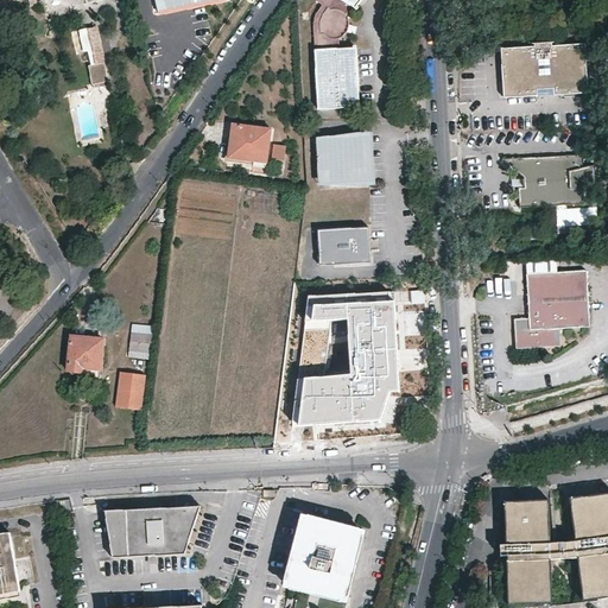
[(154,0),(157,11),(217,0),(154,0)]
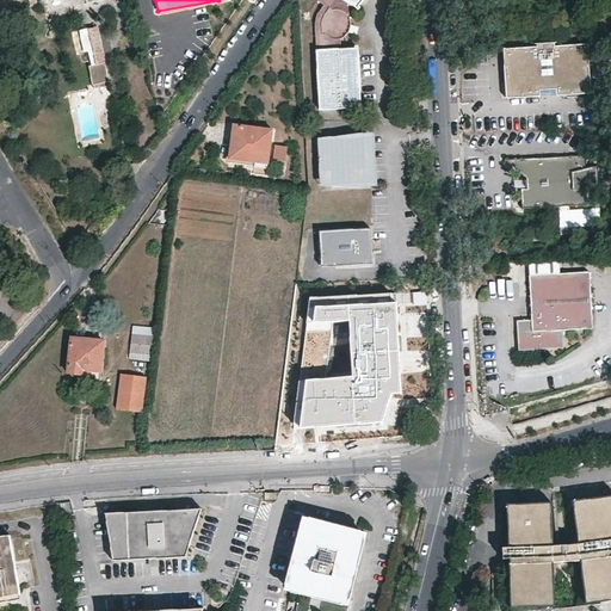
[(327,0),(329,1),(319,19),(323,23),(322,25),(315,26),(320,109),(363,106),(359,48),(343,48),(343,38),(344,38),(346,37),(347,35),(349,32),(350,30),(350,28),(351,25),(350,24),(350,22),(349,19),(347,18),(345,17),(353,5),(357,7),(362,0),(327,0)]
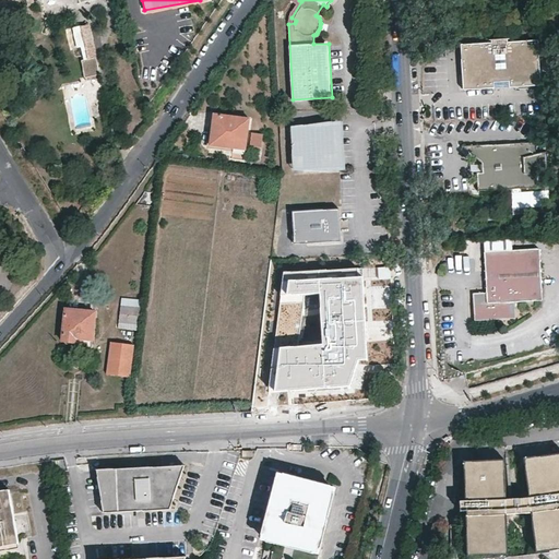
[(100,75),(88,24),(81,26),(87,59),(81,60),(84,78),(100,75)]
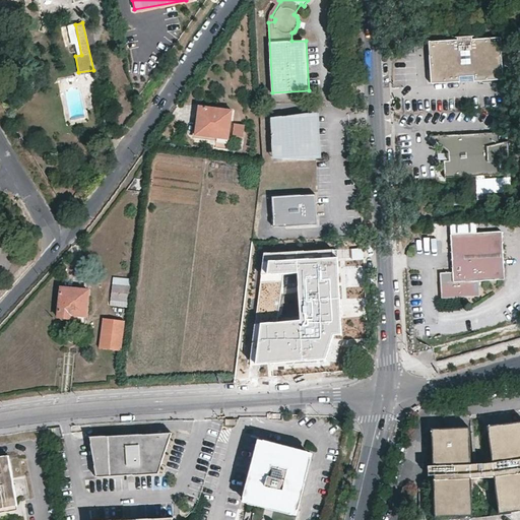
[(458,41),(430,42),(432,83),(460,82),(460,77),(474,77),(474,81),(504,80),(501,39),(472,40),(472,37),(458,38),(458,41)]
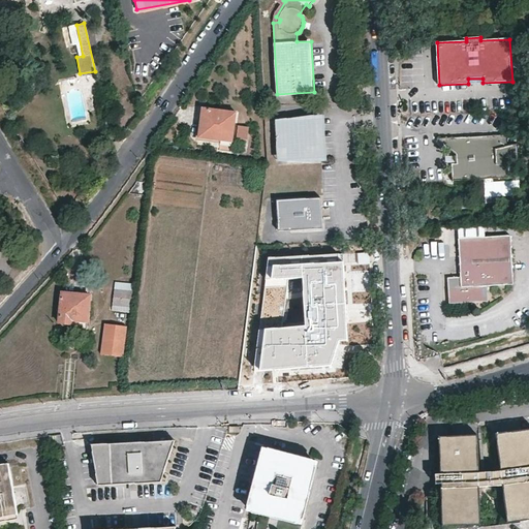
[(235,113),(203,109),(199,136),(231,141),(235,113)]
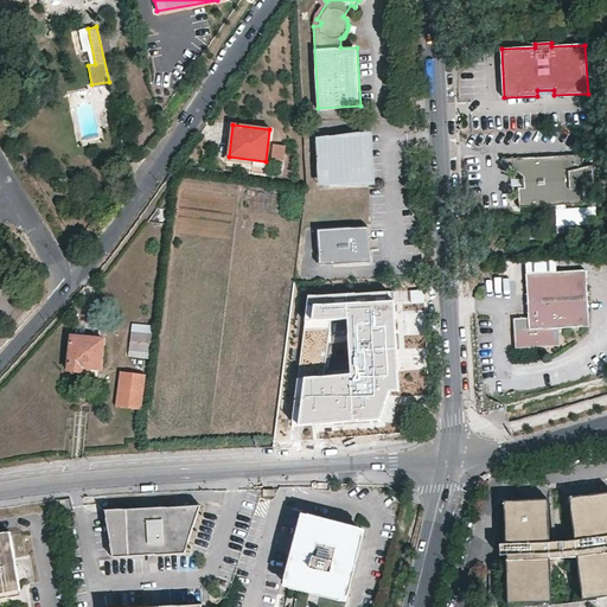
[(315,138),(318,172),(330,171),(330,183),(350,183),(350,170),(365,170),(363,135),(315,138)]
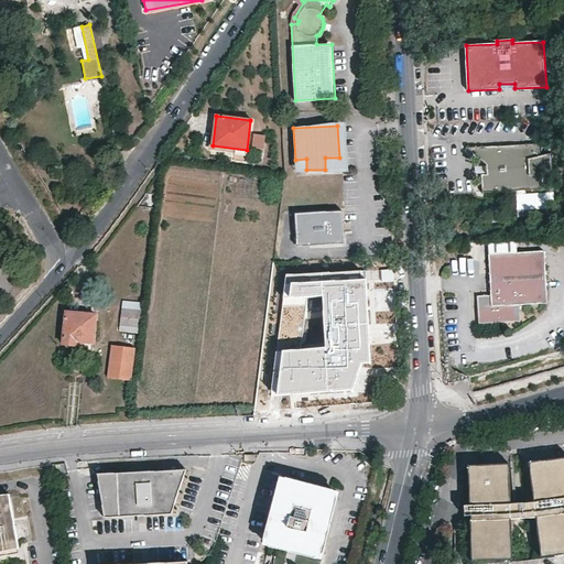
[(266,134),(253,133),(252,147),(264,149),(266,134)]
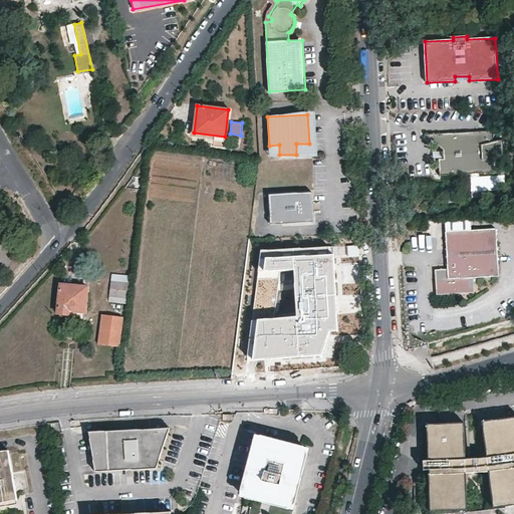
[(492,130),(427,134),(442,153),(442,160),(438,160),(439,176),(494,173),(494,161),(503,162),(502,139),(493,142),(492,130)]
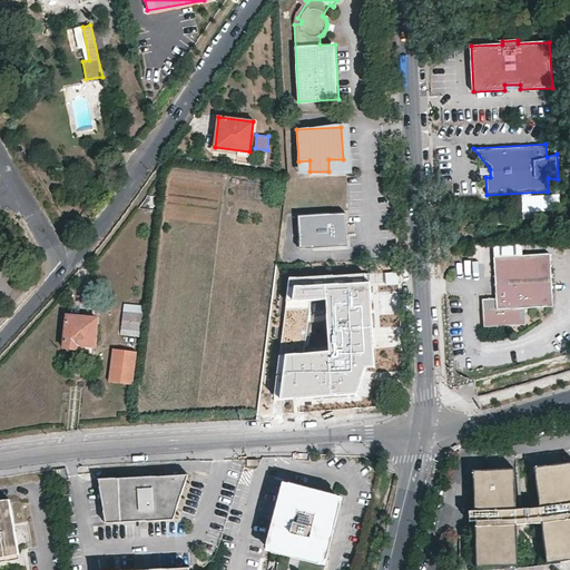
[(343,170),(343,159),(328,159),(328,172),(343,170)]
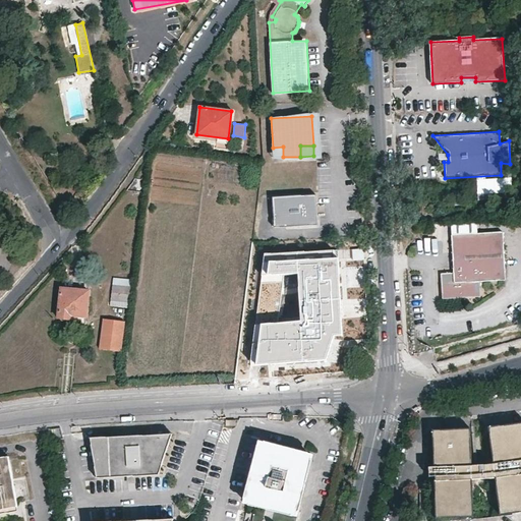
[(273,158),(283,157),(283,147),(273,148),(273,158)]
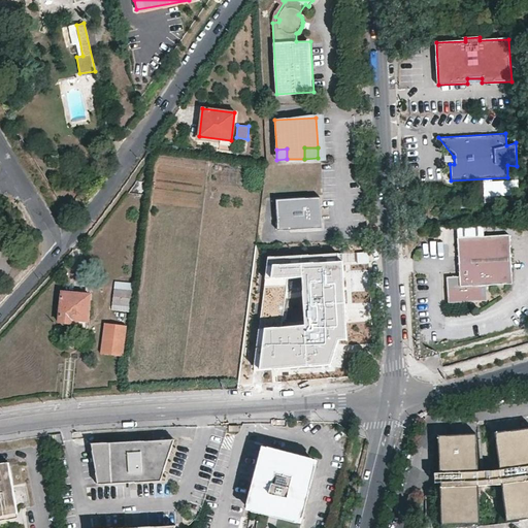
[(321,196),(276,198),(278,229),(322,226),(321,196)]
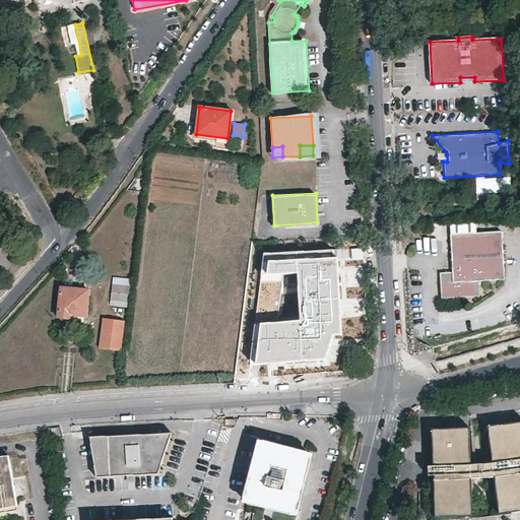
[(502,231),(450,234),(452,271),(440,272),(441,298),(479,297),(478,280),(504,279),(502,231)]
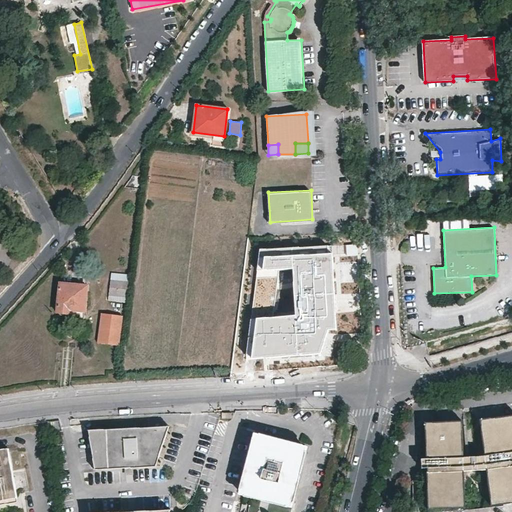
[(328,248),(254,249),(240,358),(328,355),(328,248)]
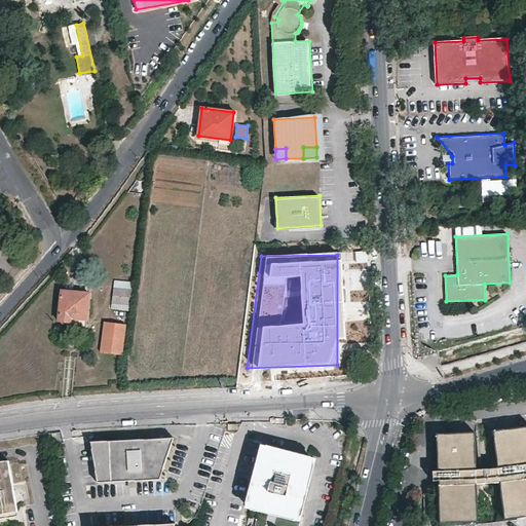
[(134,282),(114,279),(111,309),(130,311),(134,282)]
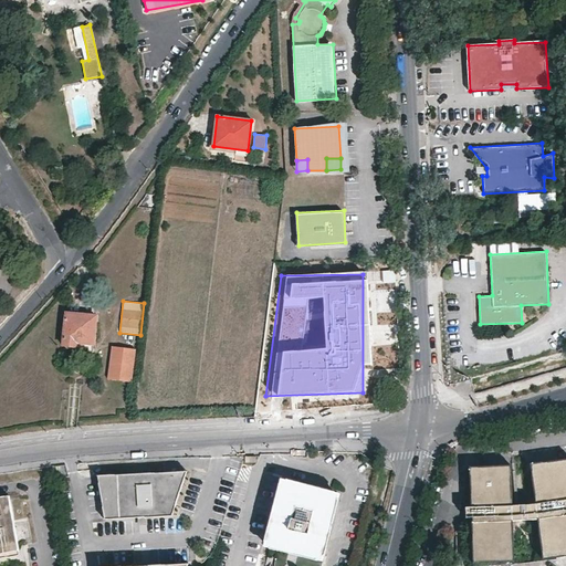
[(96,316),(65,313),(63,345),(76,347),(77,343),(94,344),(96,316)]
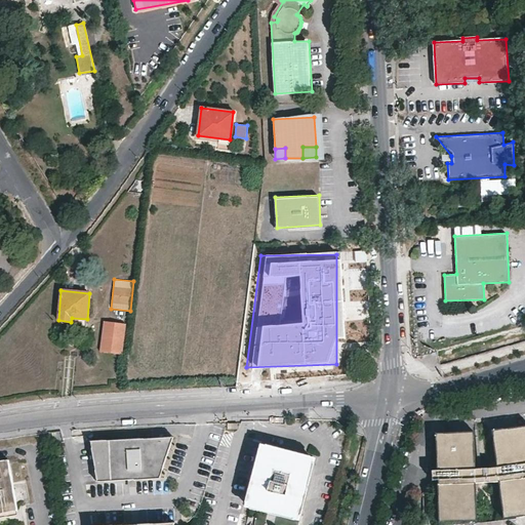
[(122,354),(126,323),(104,320),(101,351),(122,354)]
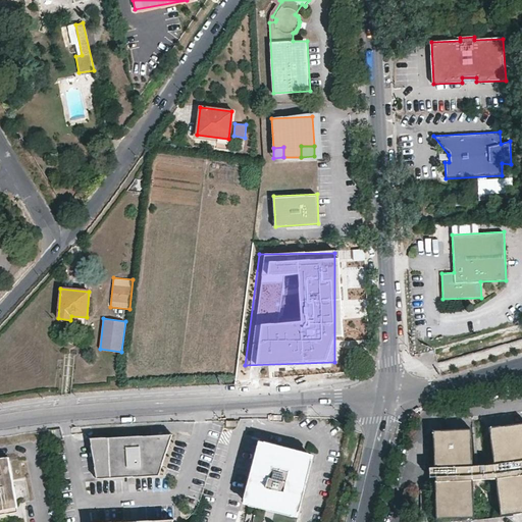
[(521,421),(491,424),(494,462),(497,476),(501,513),(521,511),(521,421)]
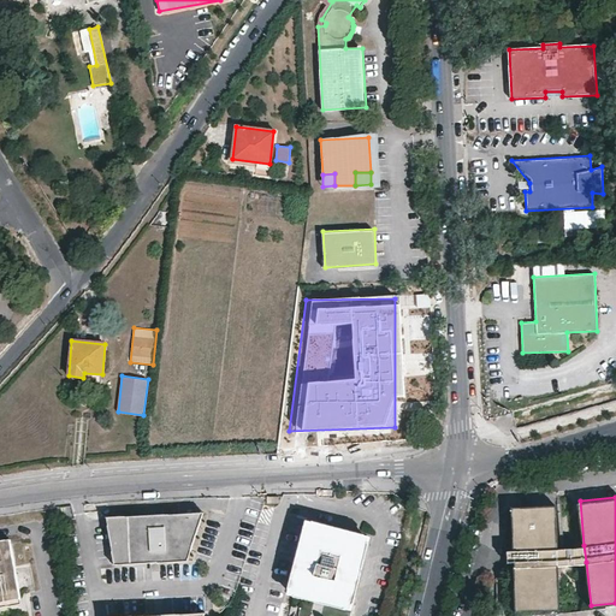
[(558,503),(514,505),(515,550),(509,550),(510,561),(516,561),(519,610),(563,609),(561,564),(561,548),(558,503)]
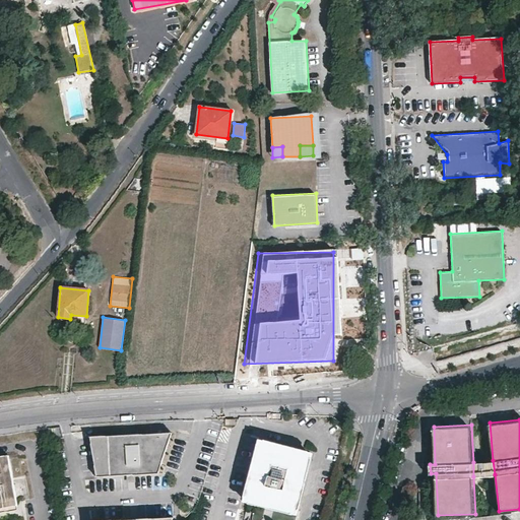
[(172,433),(89,437),(96,476),(132,474),(157,473),(172,433)]
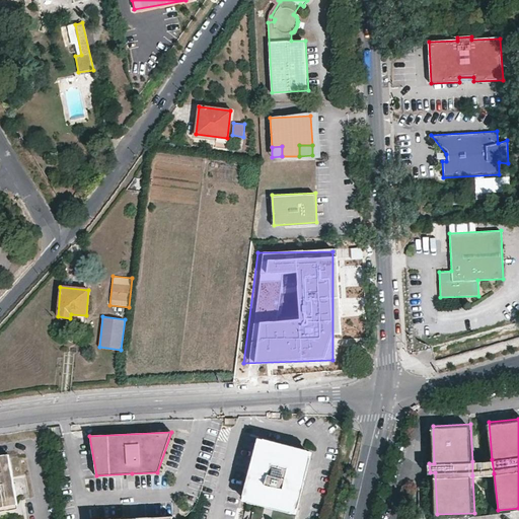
[(311,452),(257,439),(241,501),(295,515),(311,452)]
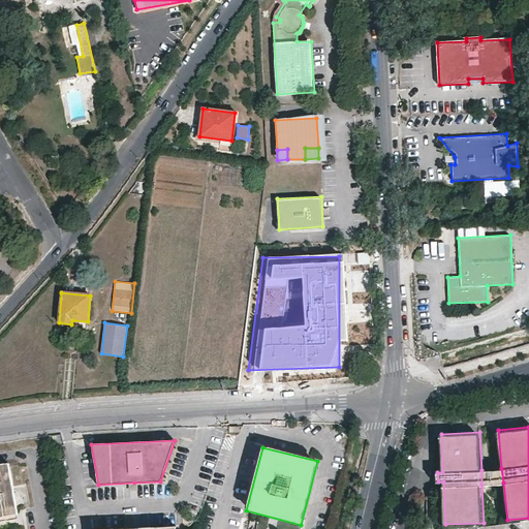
[(18,515),(8,463),(0,464),(0,521),(17,519),(17,515),(18,515)]
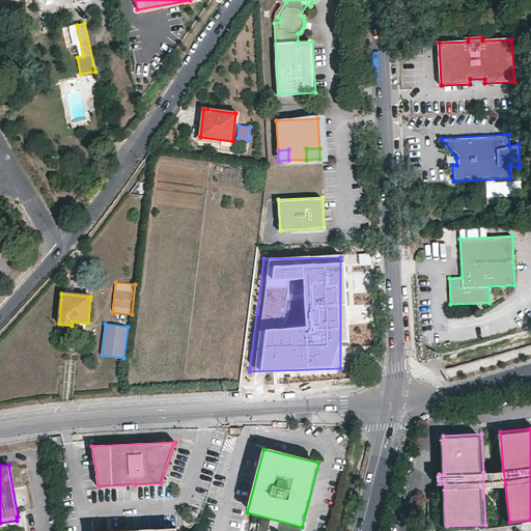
[(503,470),(483,472),(483,486),(505,484),(503,470)]
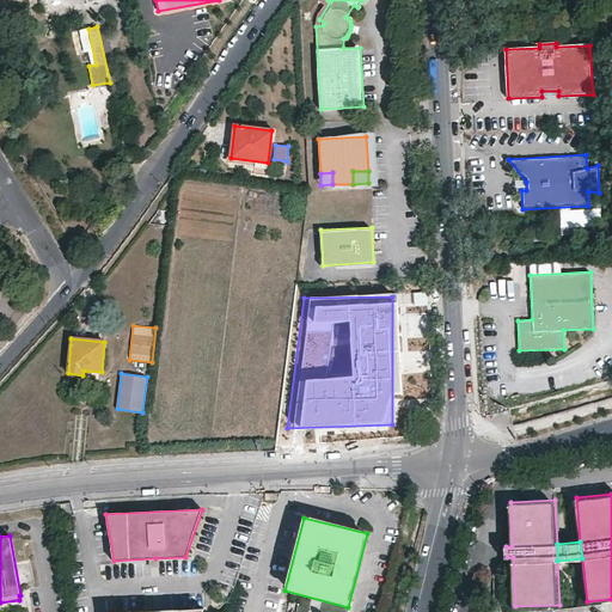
All buildings are outlined.
